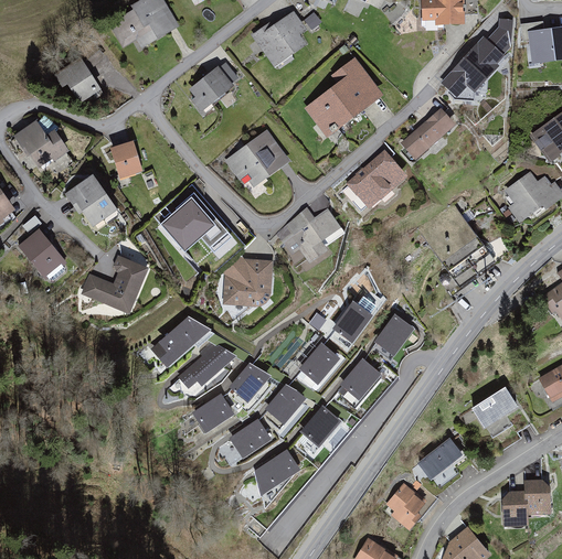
[(133,40),(137,49),(178,24),(163,0),(141,0),(131,7),(134,9),(108,24),(122,46),(133,40)]
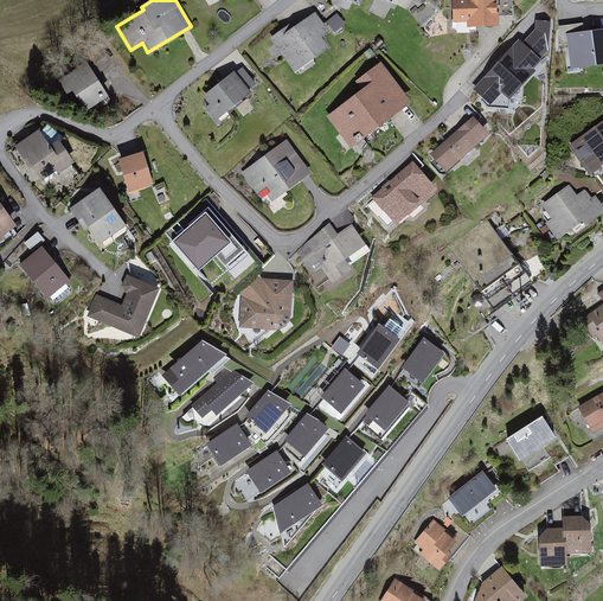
[(453,0),(453,21),(467,20),(467,27),(500,26),(499,0),(453,0)]
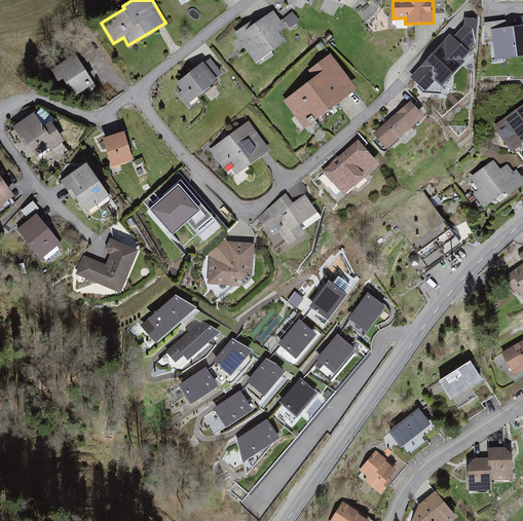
[(285,27),(273,10),(257,22),(254,16),(233,31),(256,63),(286,42),(278,31),(285,27)]
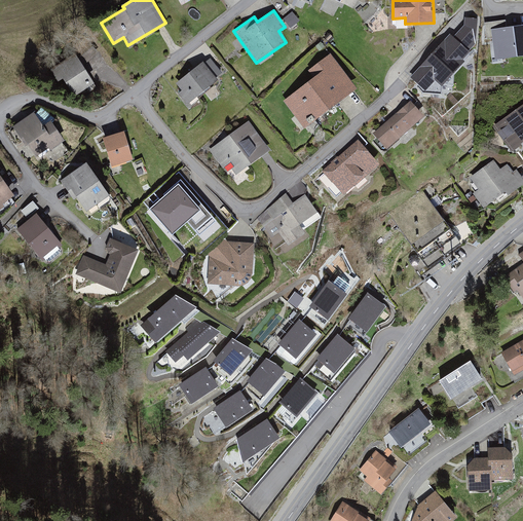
[(464,13),(411,75),(426,88),(436,78),(446,87),(468,63),(460,57),(477,30),(464,13)]
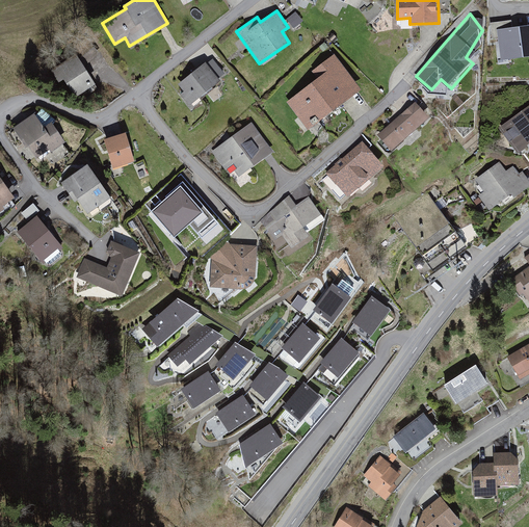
[(528,26),(502,29),(506,57),(528,54),(528,26)]
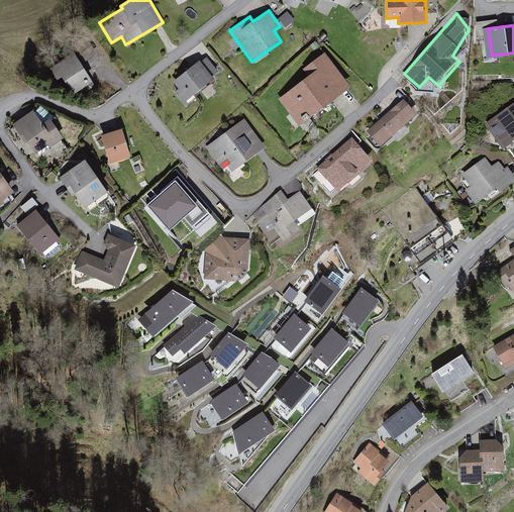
[(309,77),(279,99),(300,126),(351,88),(324,53),(303,69),(309,77)]
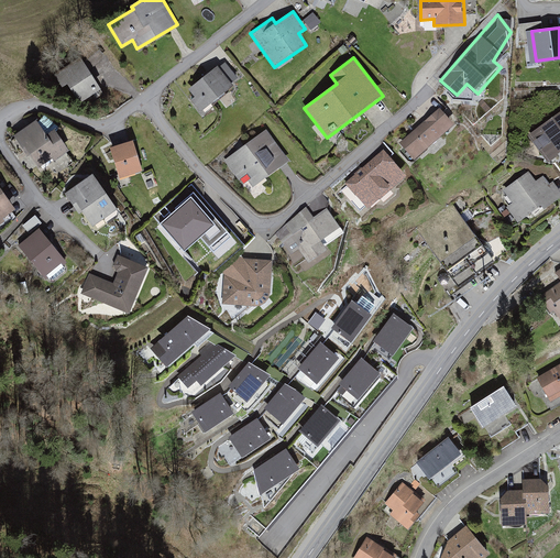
[(81,58),(54,74),(57,78),(53,81),(57,89),(66,84),(78,105),(100,91),(81,58)]
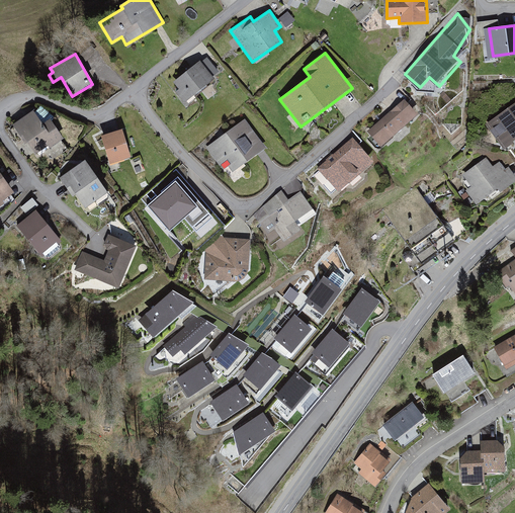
[(218,70),(207,57),(202,61),(199,59),(173,81),(178,88),(175,91),(185,102),(216,76),(212,73),(218,70)]
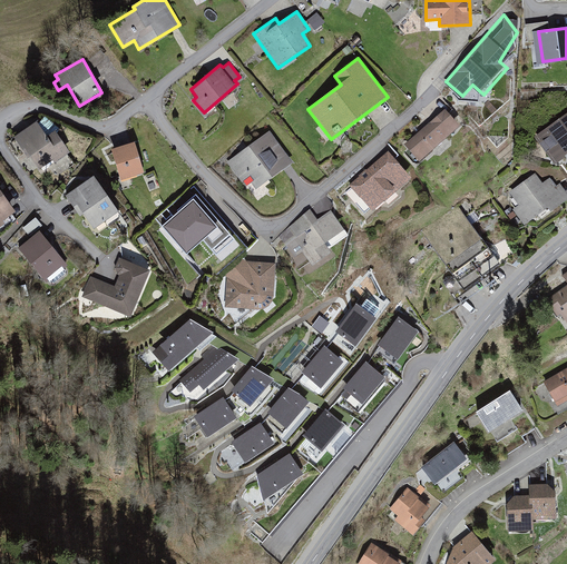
[(447,111),(409,141),(423,158),(461,128),(447,111)]
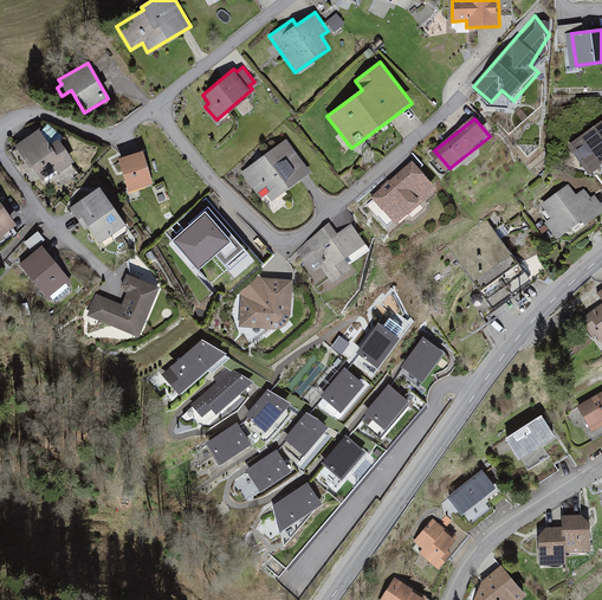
[(601,122),(574,143),(594,171),(601,163),(601,122)]
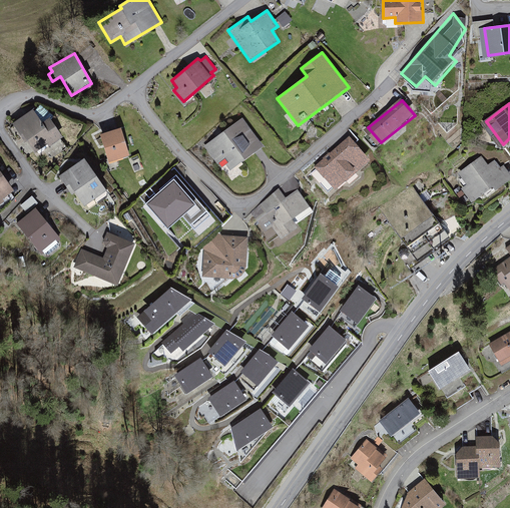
[(22,139),(26,137),(35,151),(48,142),(50,145),(63,137),(48,115),(40,120),(32,108),(11,122),(22,139)]
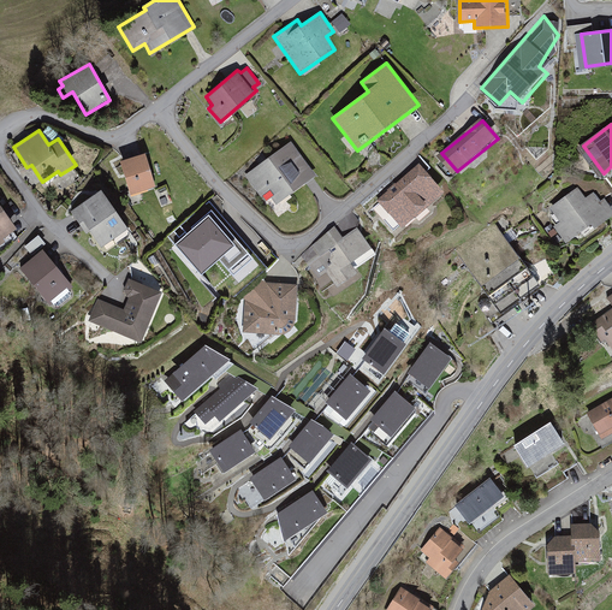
[(316,176),(290,140),(244,172),(265,201),(271,196),(277,205),(316,176)]
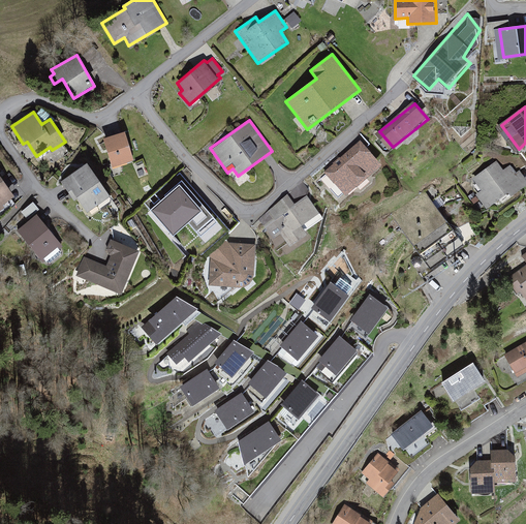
[(125,131),(102,137),(112,167),(133,161),(125,131)]
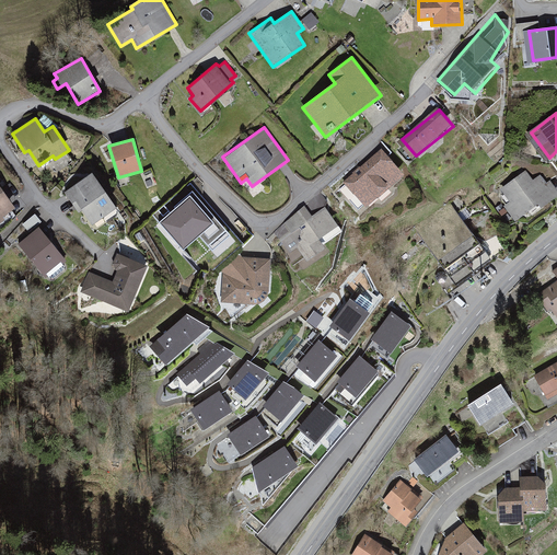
[(382,152),(346,184),(367,208),(404,176),(382,152)]
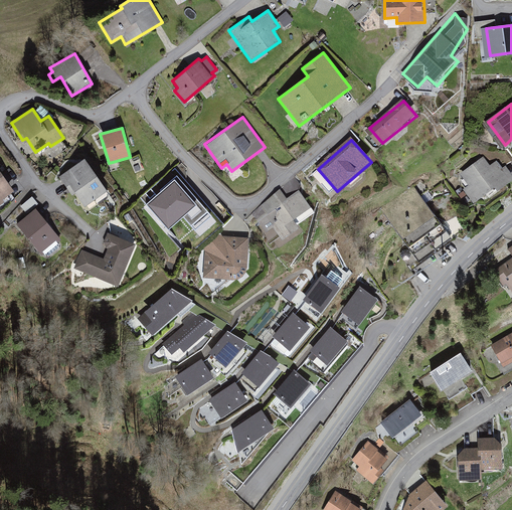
[(491,156),(464,173),(480,200),(507,183),(491,156)]
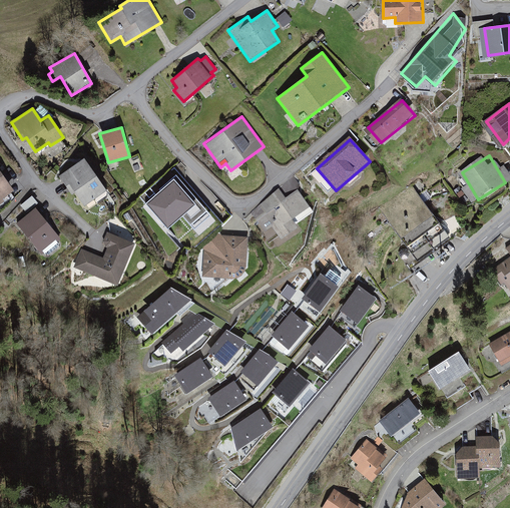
[(106,191),(84,159),(59,176),(72,195),(76,192),(85,205),(106,191)]
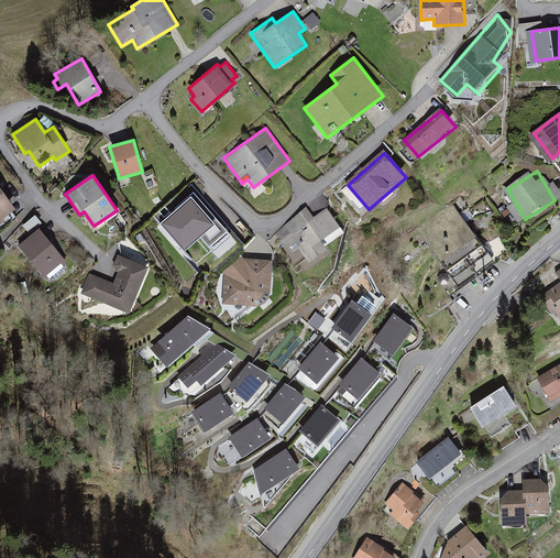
[(320,186),(305,196),(311,205),(327,195),(320,186)]
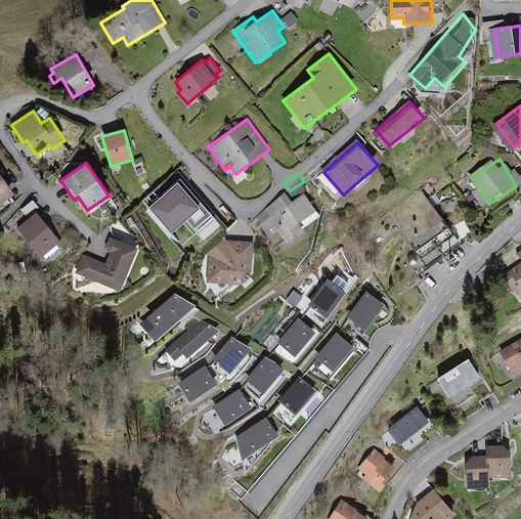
[(0,204),(13,196),(0,176),(0,204)]
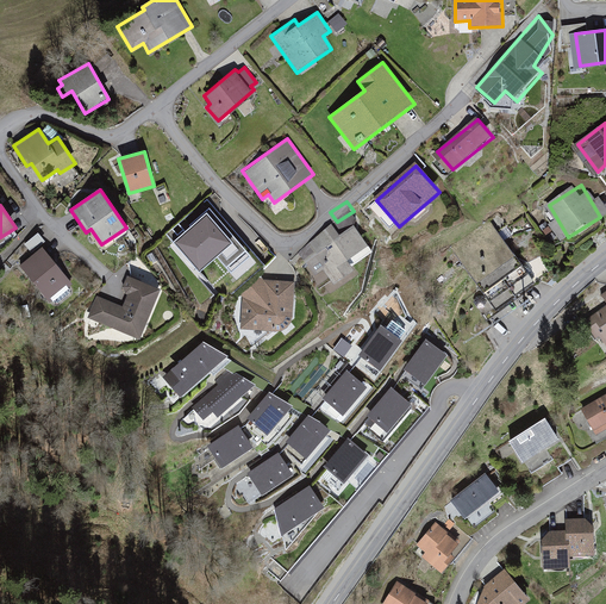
[(529,276),(483,216),(448,242),(493,303),(529,276)]
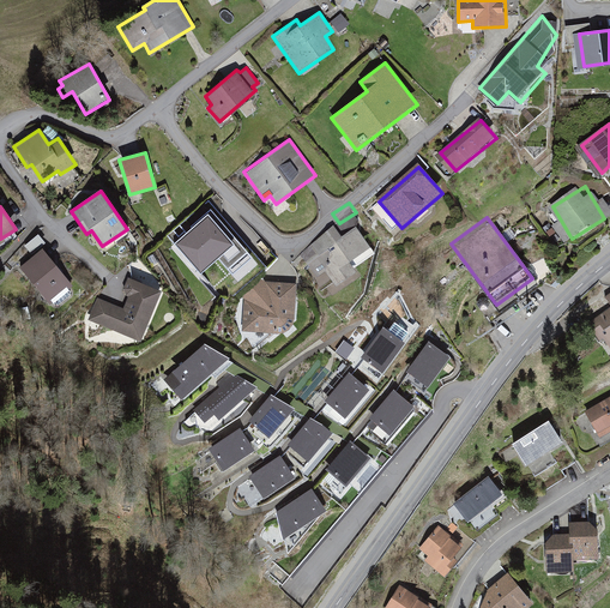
[(218,221),(182,240),(197,265),(231,245),(218,221)]
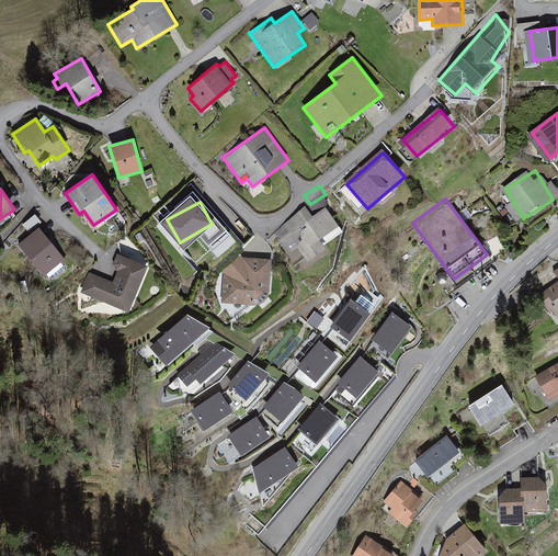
[(325,204),(284,231),(305,262),(345,235),(325,204)]
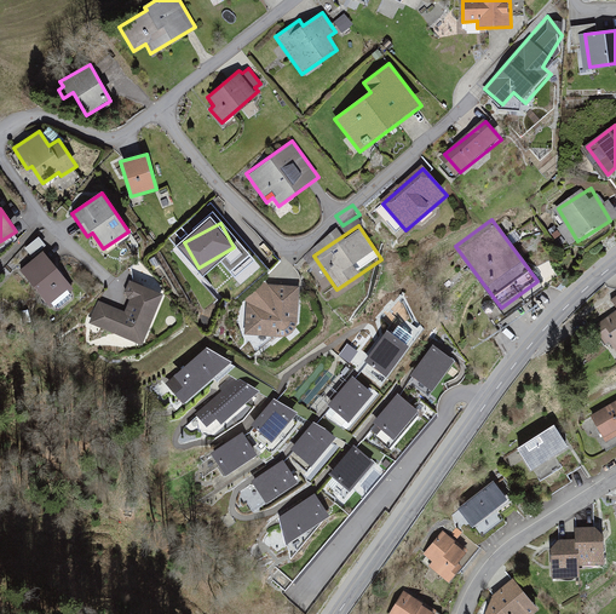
[(75,290),(42,250),(19,269),(52,308),(75,290)]
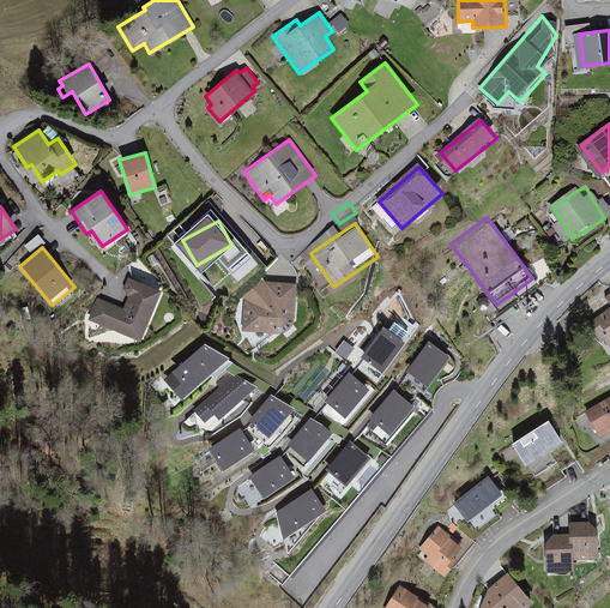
[(164,294),(128,280),(124,292),(131,294),(125,308),(97,296),(88,320),(144,343),(164,294)]
